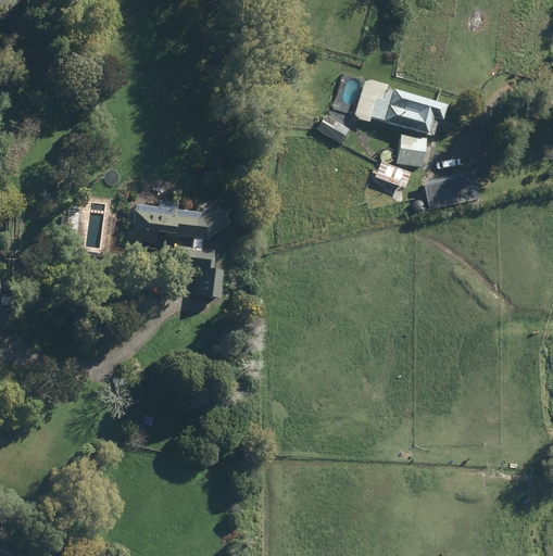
[(447,105),(367,77),(353,117),(372,124),(374,118),(435,139),(447,105)]
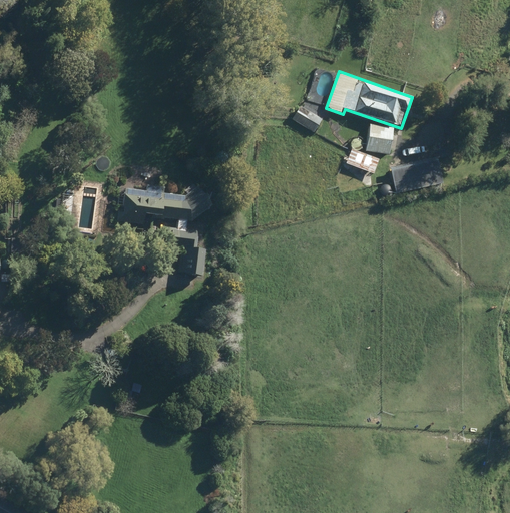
[(301,106),(292,119),(315,133),(323,119),(301,106)]
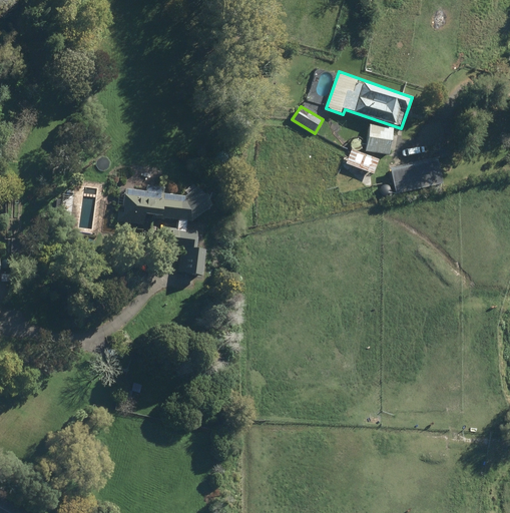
[(394,126),(369,124),(367,152),(391,154),(394,126)]
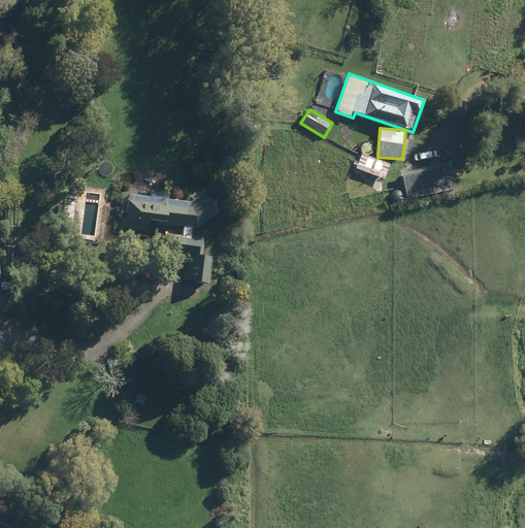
[(453,163),(403,171),(407,198),(457,190),(453,163)]
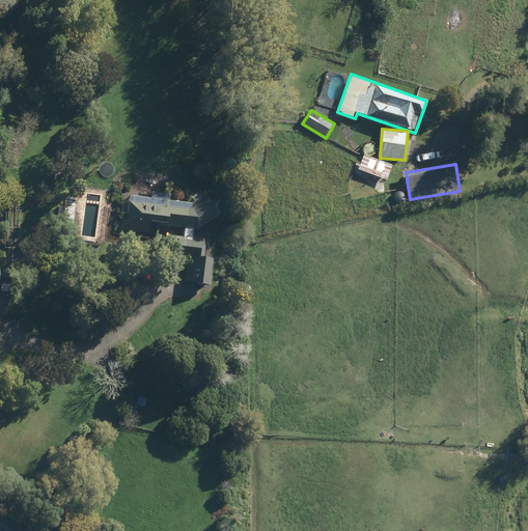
[(169,203),(131,199),(128,223),(166,227),(166,223),(195,226),(196,212),(168,210),(169,203)]
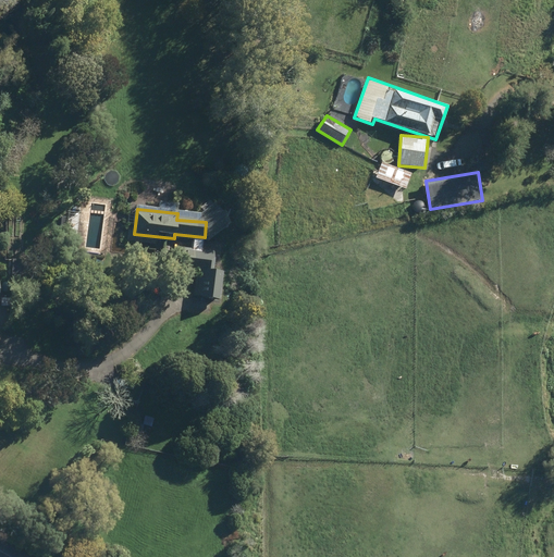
[(211,252),(177,247),(175,264),(209,269),(211,252)]
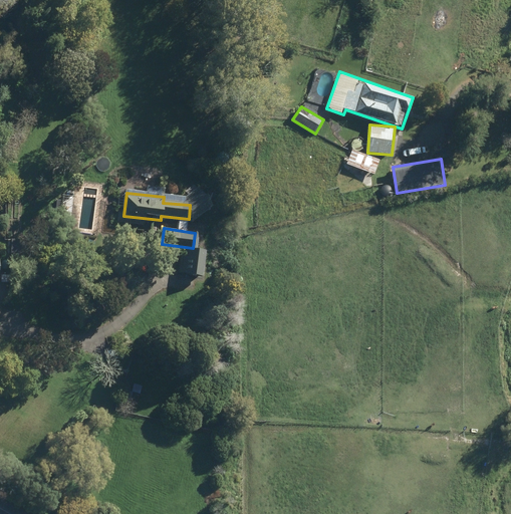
[(206,253),(184,250),(179,276),(202,279),(206,253)]
